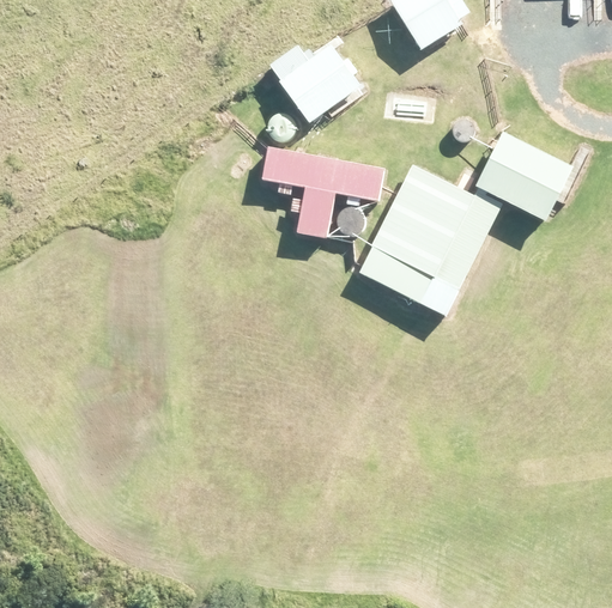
[(385,0),(416,50),(458,24),(455,19),(467,12),(459,0),(385,0)]
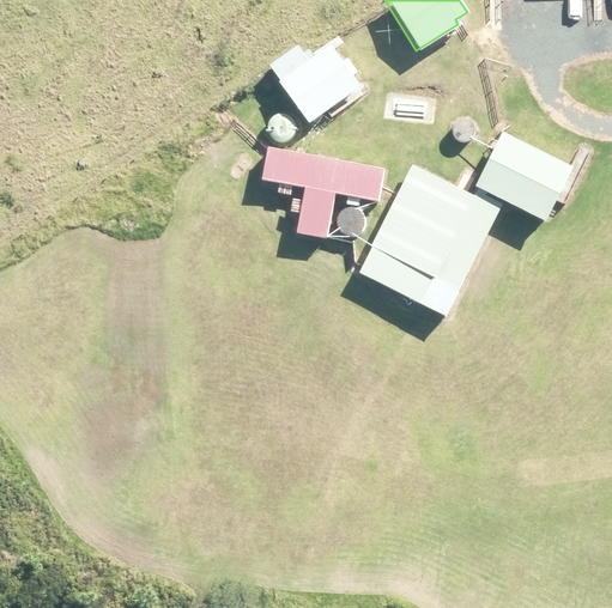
[(308,122),(359,86),(352,77),(358,72),(346,55),(339,60),(328,44),(309,58),(301,46),(270,67),(308,122)]
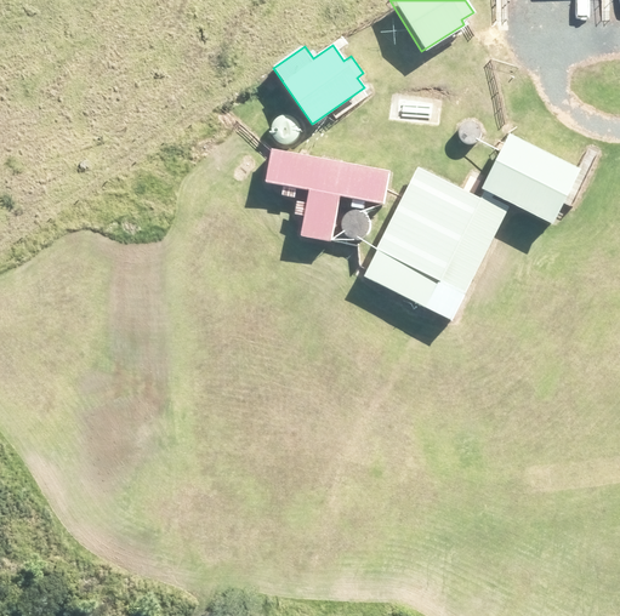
[(508,133),(481,188),(552,224),(580,170),(508,133)]
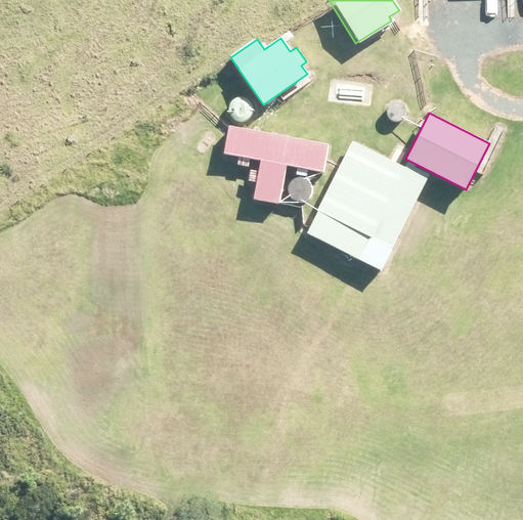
[(223,155),(236,157),(235,164),(249,166),(250,159),(259,160),(258,169),(250,168),(248,179),(256,180),(254,199),(280,203),(286,164),(325,169),(329,141),(227,127),(223,155)]
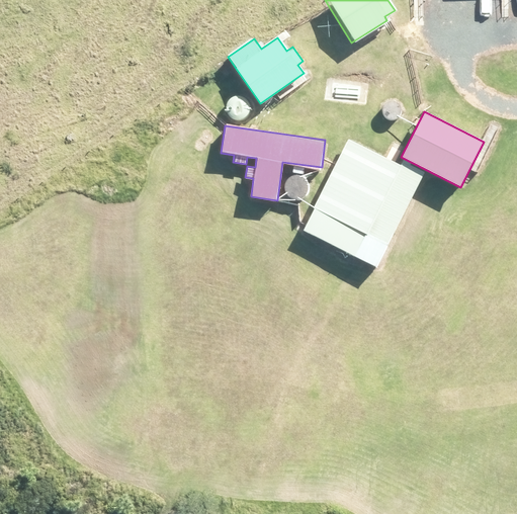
[(424,176),(399,164),(398,165),(347,140),(302,230),(376,267),(424,176)]
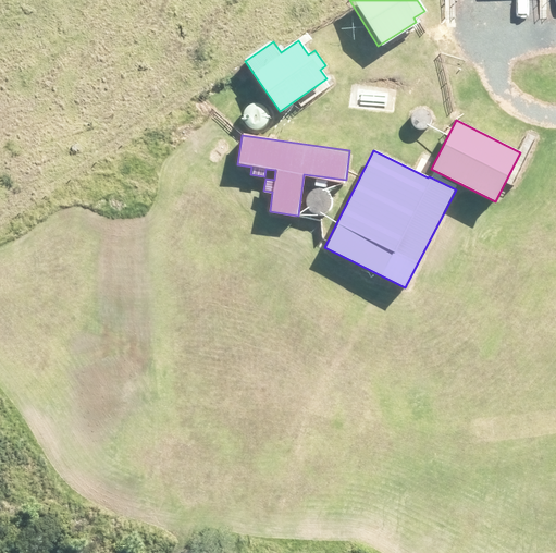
All buildings are outlined.
